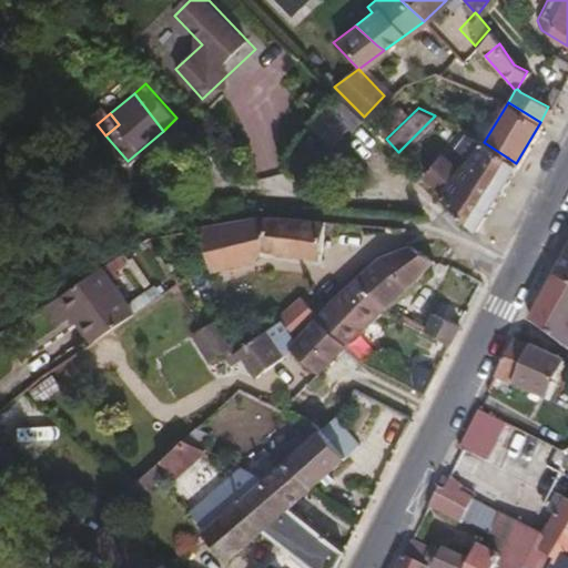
[(473,230),(516,163),(484,142),(467,137),(457,146),(470,156),(460,168),(442,153),(423,172),(427,178),(440,191),(435,198),(438,201),(473,230)]
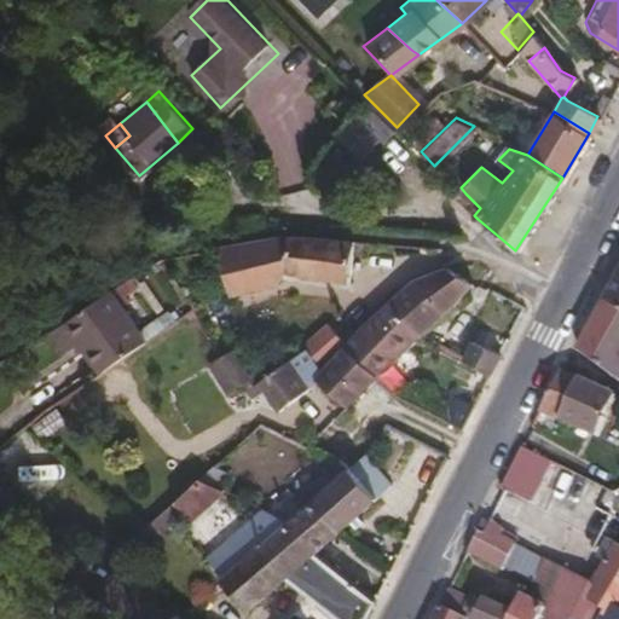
[(340,281),(352,238),(318,235),(316,236),(314,238),(288,233),(283,233),(217,246),(226,291),(271,279),(279,270),(340,281)]
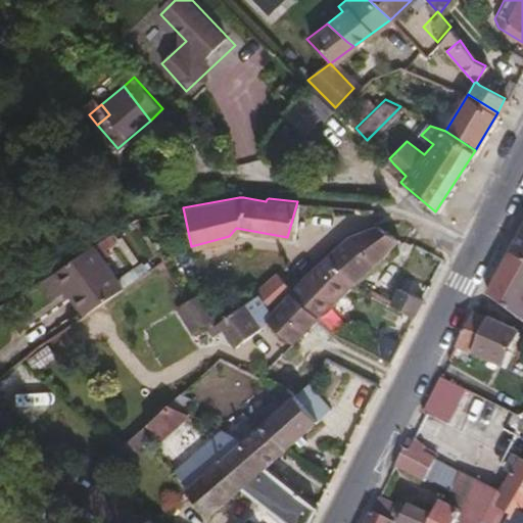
[(376,262),(397,238),(375,225),(349,234),(326,255),(351,282),(376,262)]
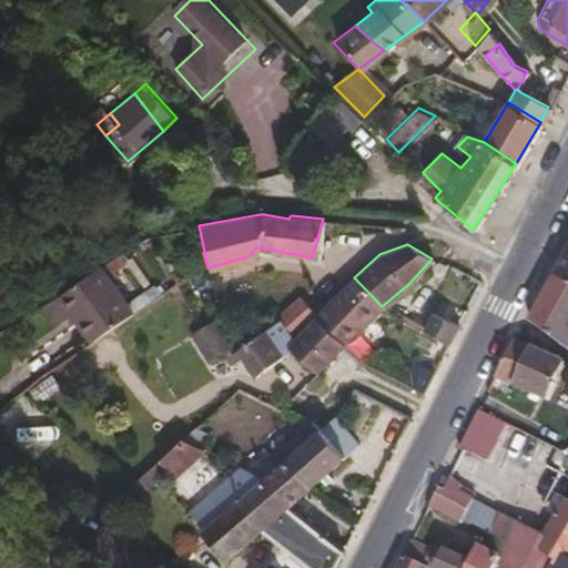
[(567,281),(567,244),(554,271),(567,281)]
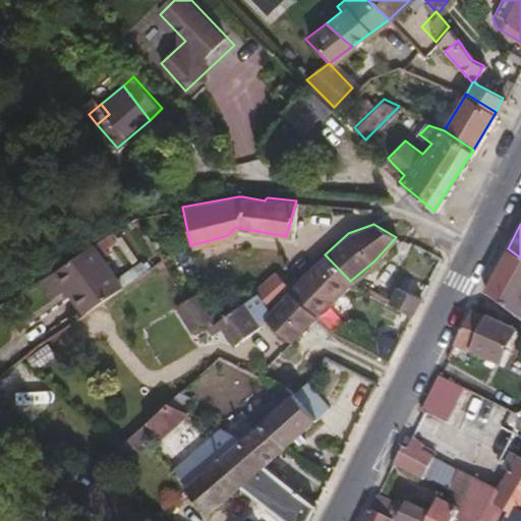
[(120,284),(92,242),(64,263),(82,288),(93,304),(120,284)]
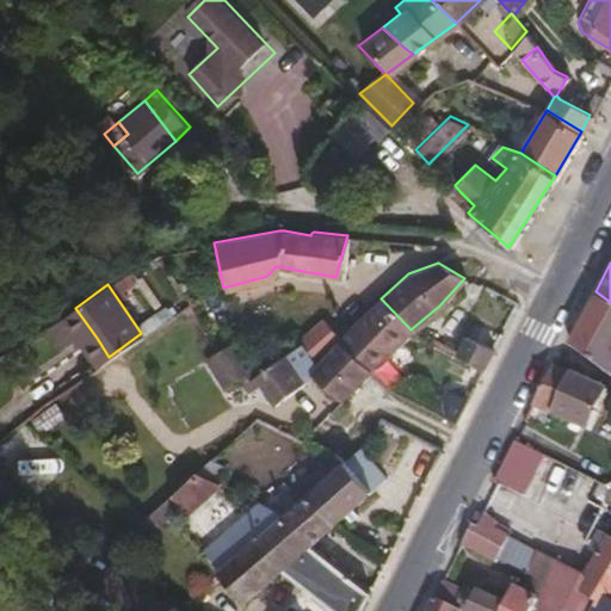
[(610,302),(596,291),(567,343),(610,374),(610,302)]
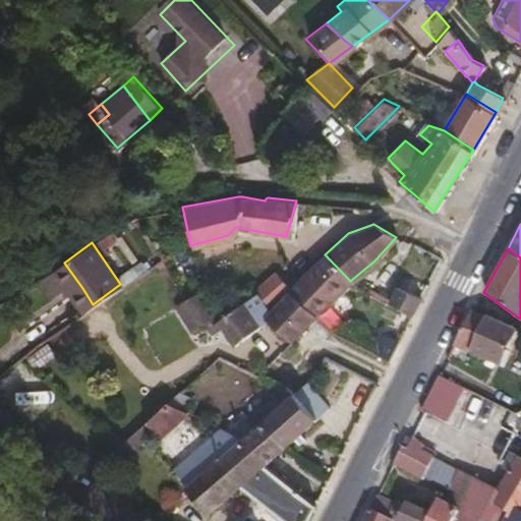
[(313,315),(350,281),(325,254),(312,266),(289,289),(313,315)]
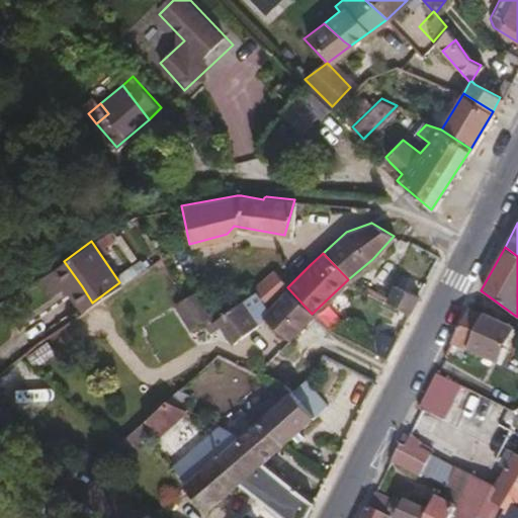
[(82,286),(64,261),(63,260),(55,267),(83,309),(92,303),(82,286)]
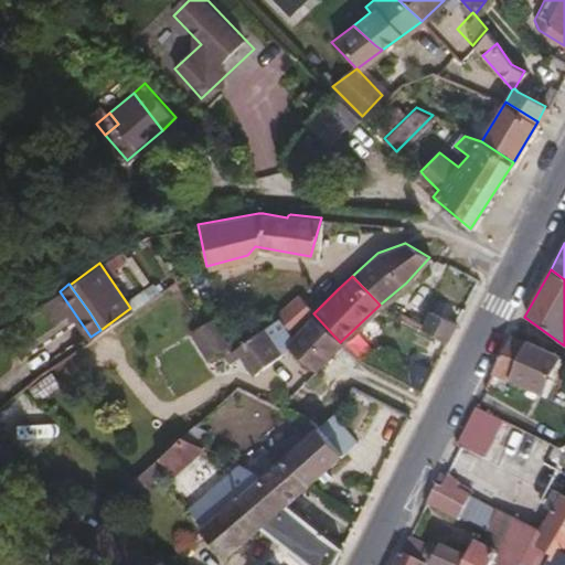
[(445,341),(455,322),(432,311),(423,328),(445,341)]
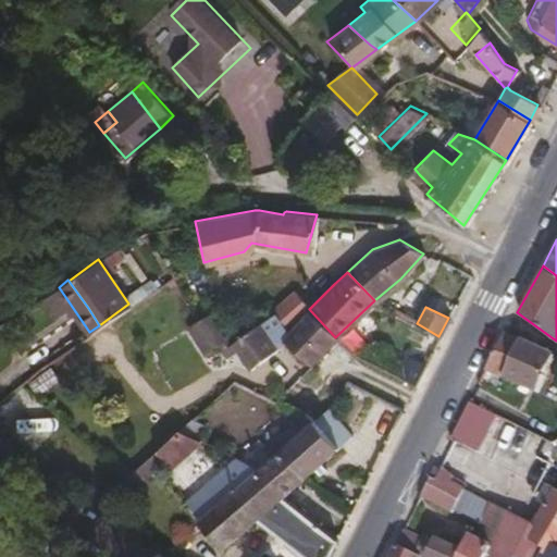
[(309,364),(335,337),(309,309),(282,338),(309,364)]
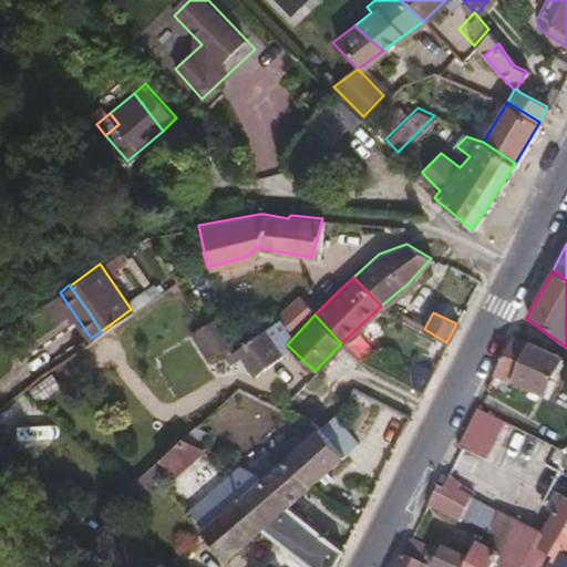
[(210,366),(235,350),(216,320),(192,336),(210,366)]
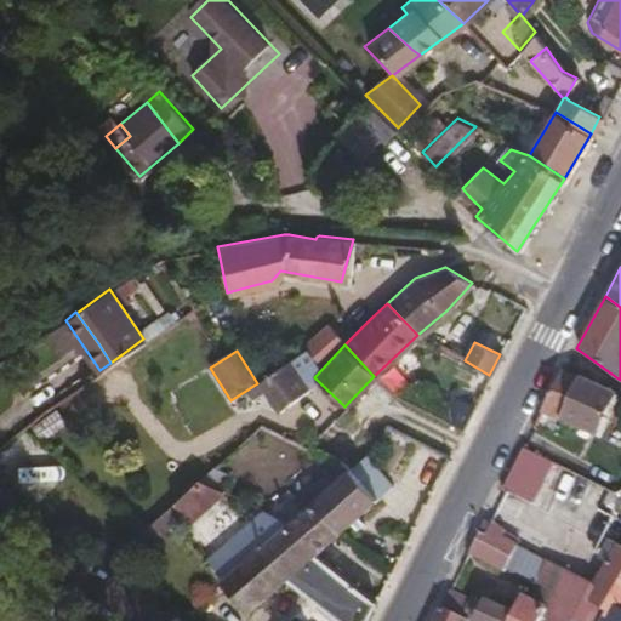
[(307,386),(288,358),(257,381),(277,411),(307,386)]
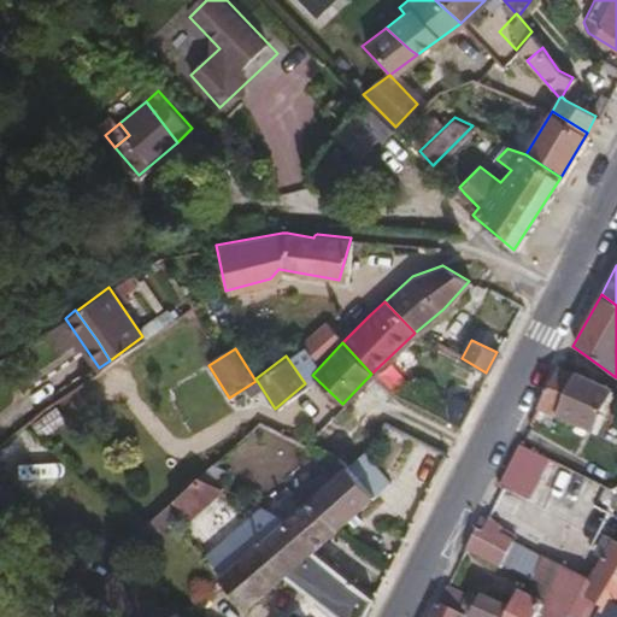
[(592,433),(609,393),(557,368),(535,407),(592,433)]
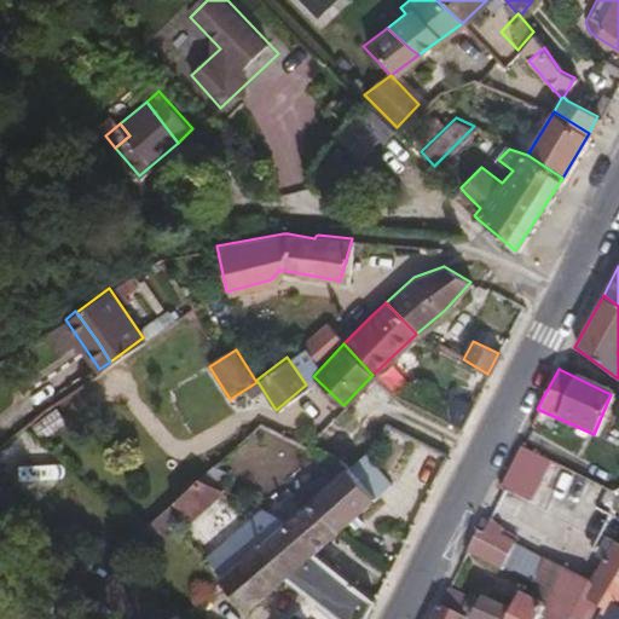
[(460,428),(472,404),(460,397),(446,421),(460,428)]
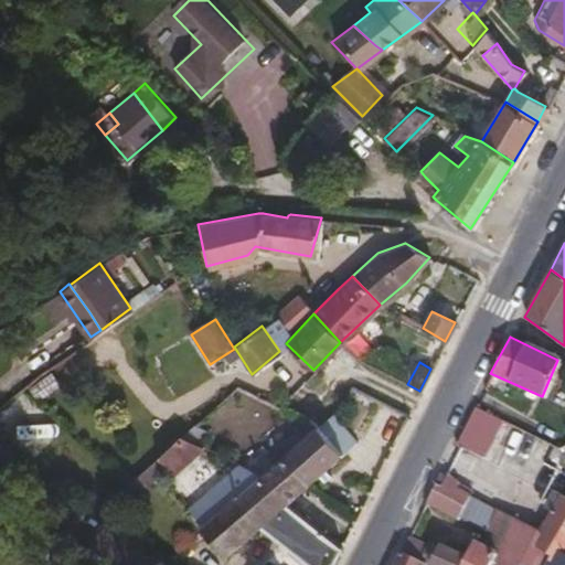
[(471,450),(490,415),(473,406),(455,443),(471,450)]
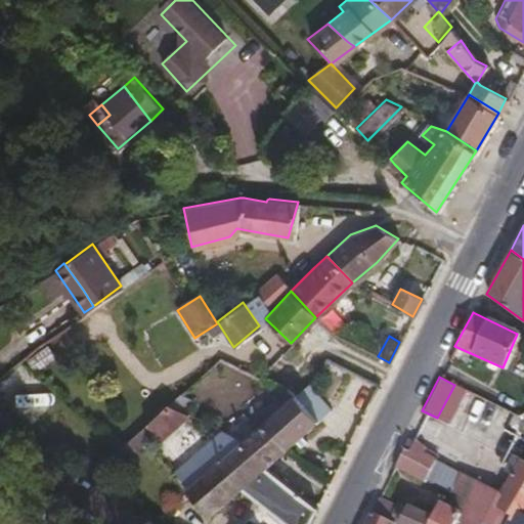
[(288,443),(328,408),(309,385),(304,383),(293,391),(285,386),(280,390),(286,398),(272,409),(266,402),(250,415),(258,424),(265,417),(288,443)]
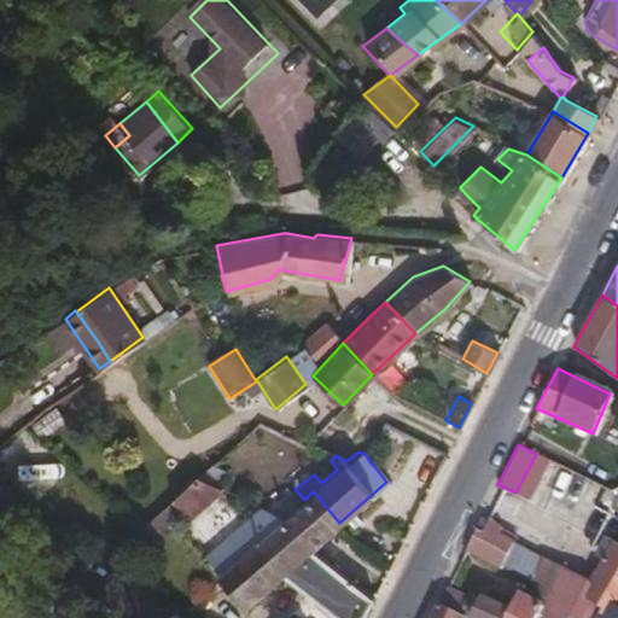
[(194,525),(232,494),(213,471),(175,502),(194,525)]
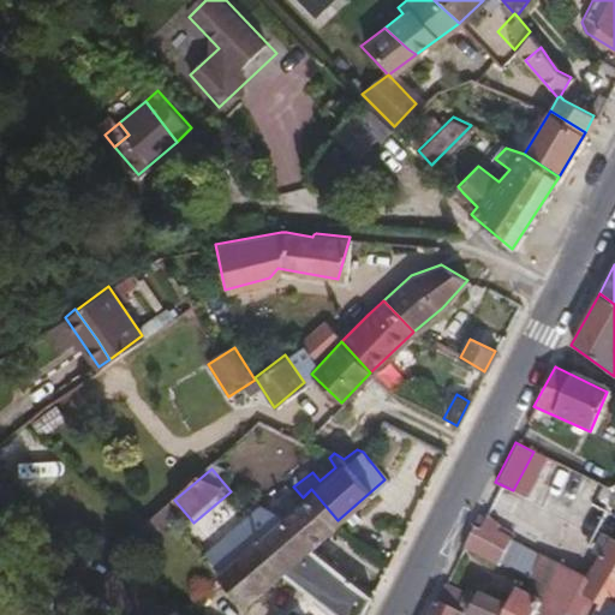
[(338,520),(311,489),(303,497),(293,487),(285,494),(294,506),(285,513),(311,544),(338,520)]
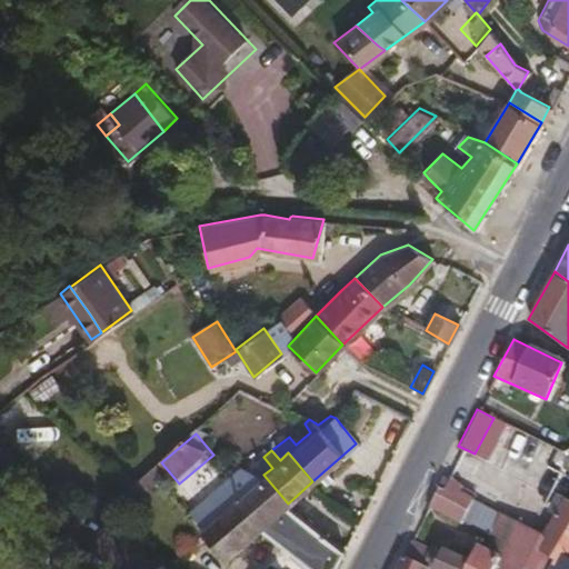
[(288,503),(263,475),(240,465),(221,480),(236,498),(200,527),(225,557),(261,527),(280,542),(315,568),(331,568),(342,547),(297,510),(288,503)]
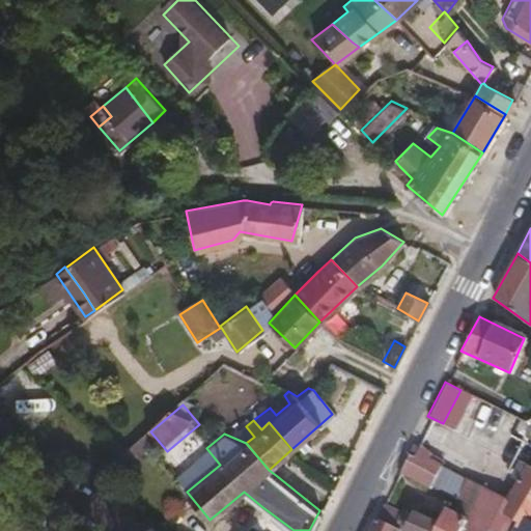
[(441,464),(428,458),(432,451),(419,445),(415,455),(409,452),(399,471),(423,483),(432,464),(438,467),(441,464)]
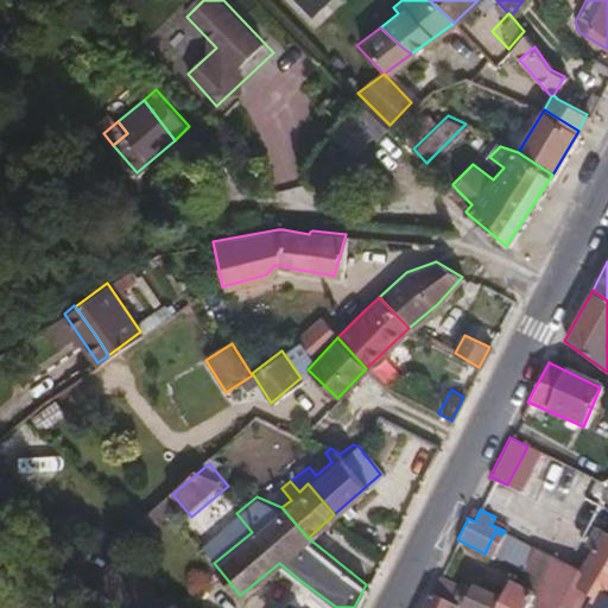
[(588,550),(601,530),(594,526),(580,546),(588,550)]
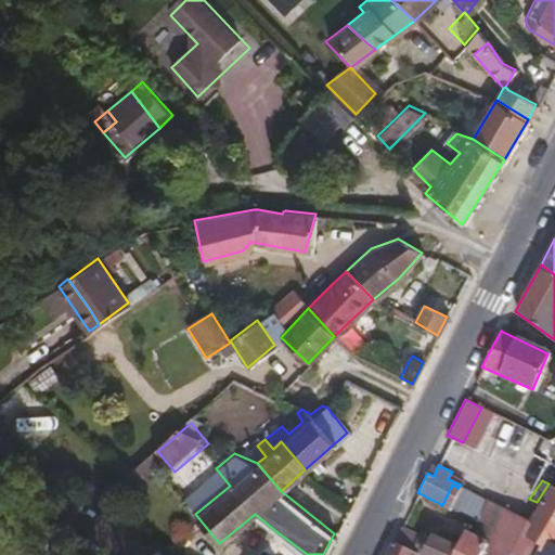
[(554,544),(554,486),(549,483),(537,502),(525,521),(523,524),(525,526),(554,544)]
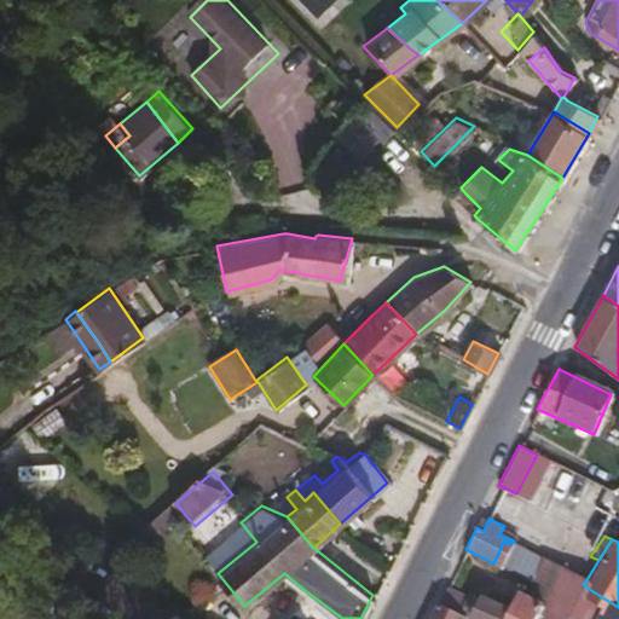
[(499,566),(510,544),(504,541),(493,563),(499,566)]
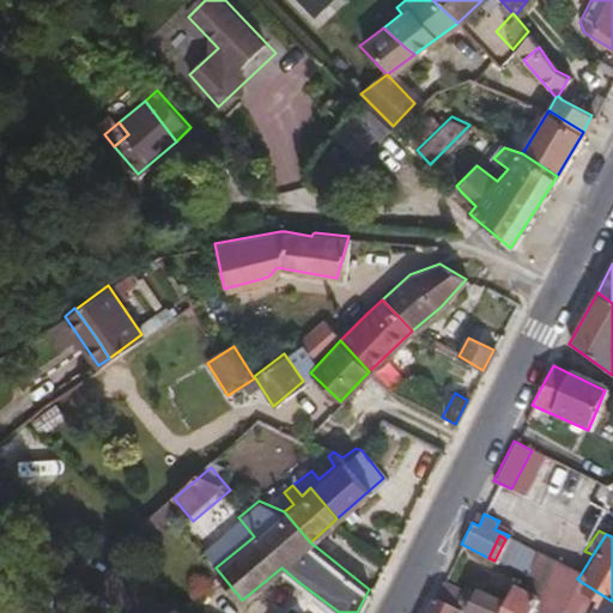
[(539,593),(553,563),(535,553),(522,584),(539,593)]
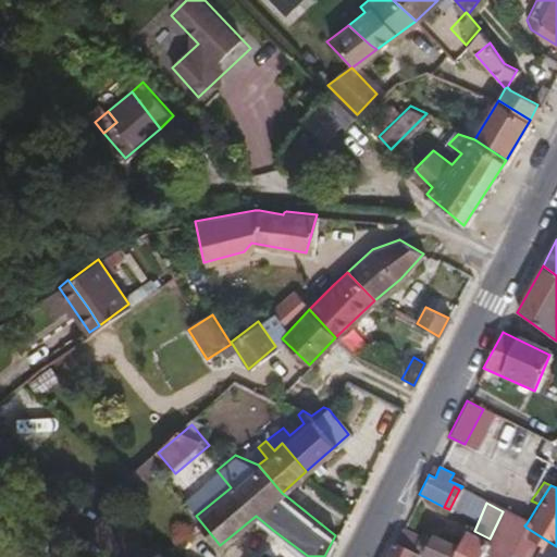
[(535,556),(540,549),(543,546),(522,534),(527,528),(524,525),(527,523),(503,511),(490,539),(486,544),(480,556),(535,556)]
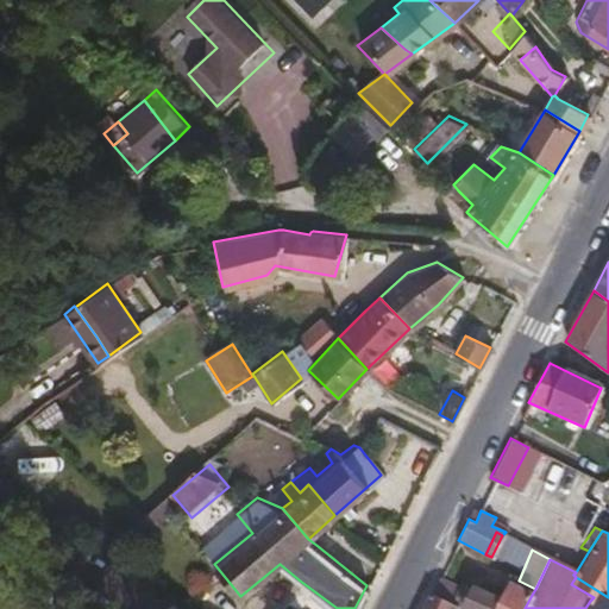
[(465,589),(440,576),(431,592),(457,608),(465,589)]
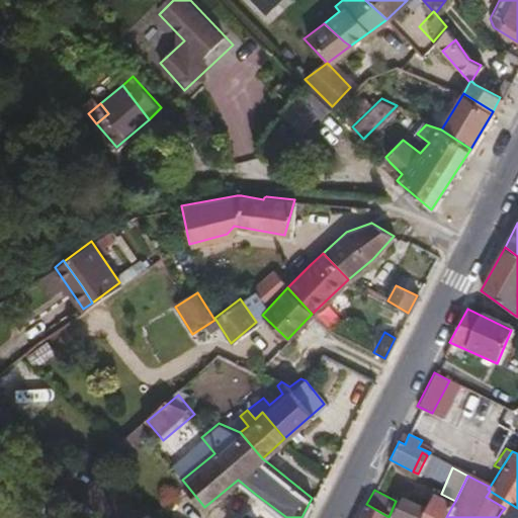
[(511,517),(512,517),(517,508),(490,491),(486,497),(505,508),(502,511),(511,517)]
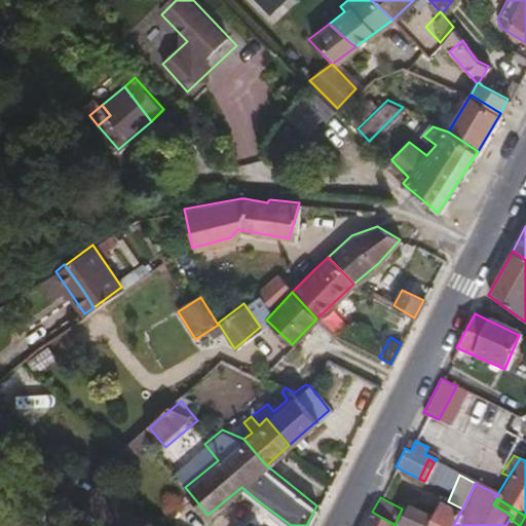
[(291,525),(259,501),(246,518),(255,525),(291,525)]
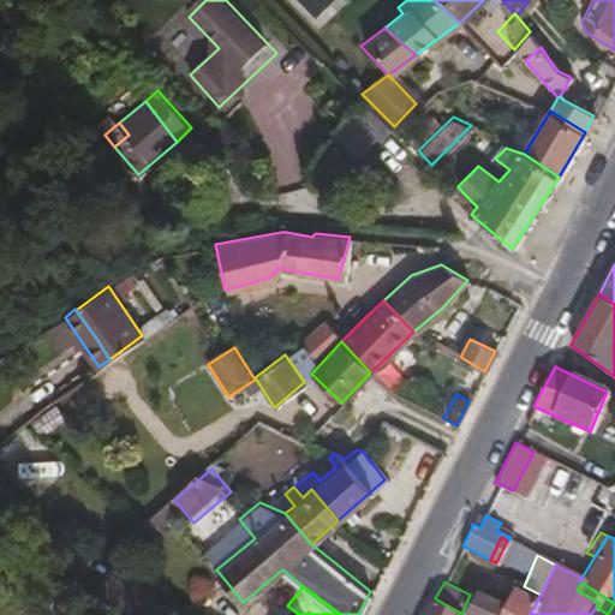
[(530,614),(537,601),(517,591),(509,608),(476,593),(467,614),(530,614)]
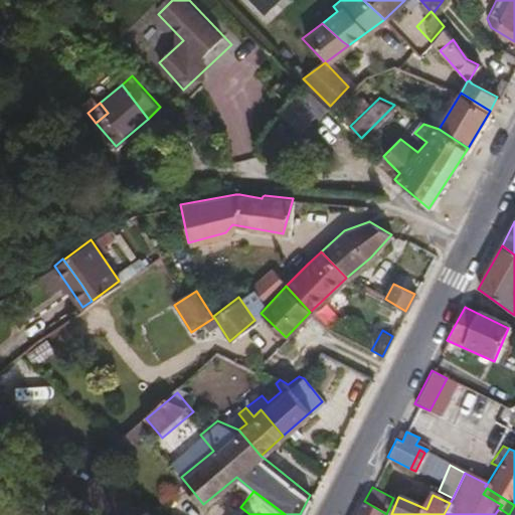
[(388,514),(386,514),(364,501),(357,514),(388,514)]
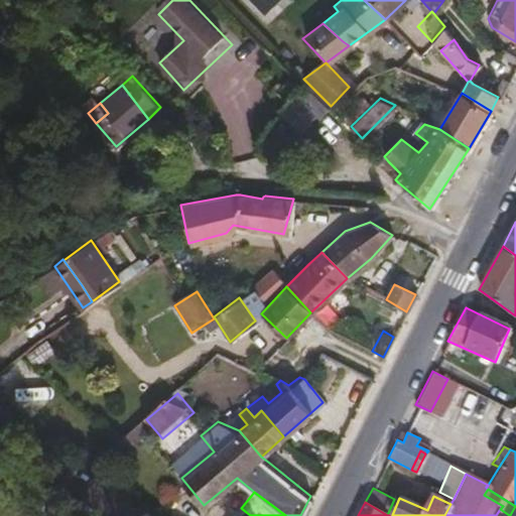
[(515,515),(515,506),(510,515),(509,515),(500,509),(496,515),(515,515)]
